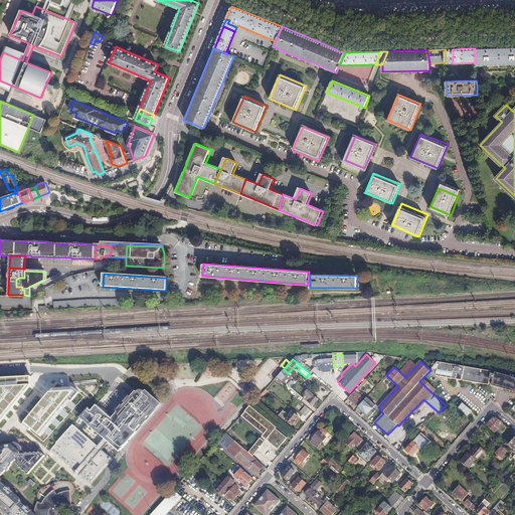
[(334,368),(333,362),(318,363),(318,367),(321,369),(324,369),(325,371),(331,371),(331,368),(334,368)]
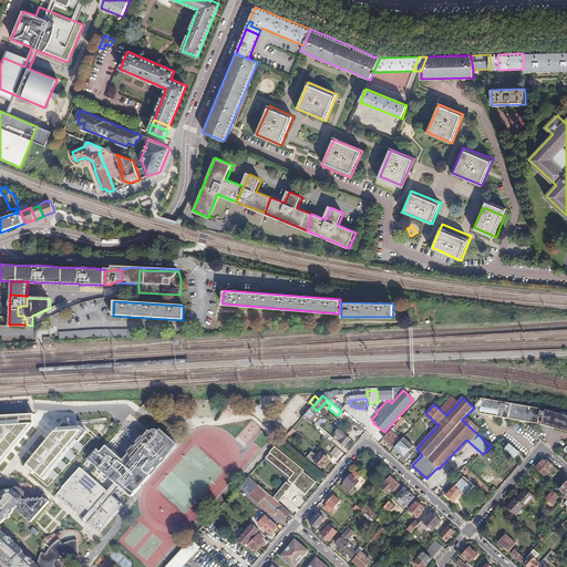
[(540,409),(482,399),(476,405),(480,413),(538,423),(539,416),(543,418),(542,424),(566,431),(566,415),(566,416),(565,422),(558,420),(559,414),(545,410),(545,412),(540,411),(540,409)]
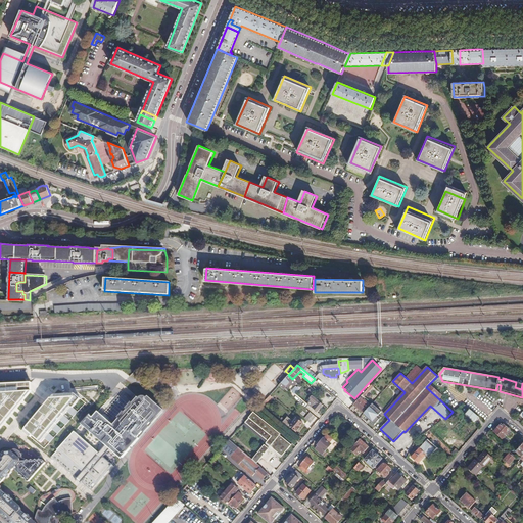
[(292,379),(288,375),(278,386),(284,390),(287,387),(286,386),(289,383),(291,385),(293,386),(297,383),(294,381),(292,379)]
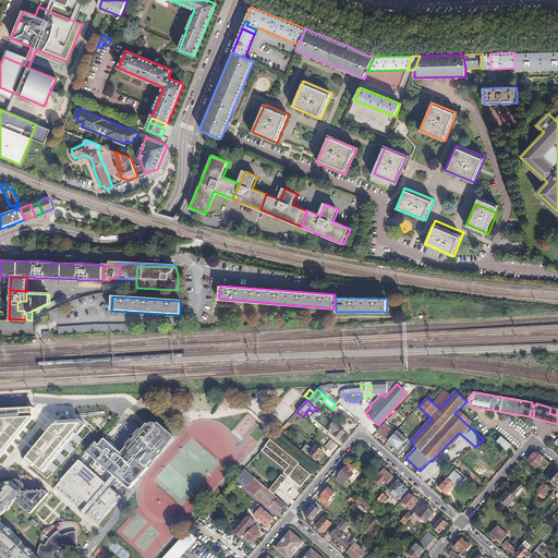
[(36,407),(0,408),(0,460),(37,417),(36,407)]
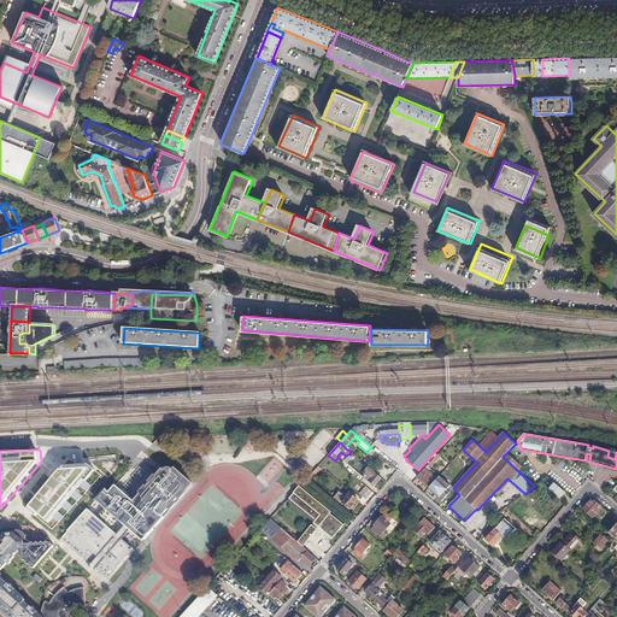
[(440,457),(438,454),(427,466),(429,469),(440,457)]
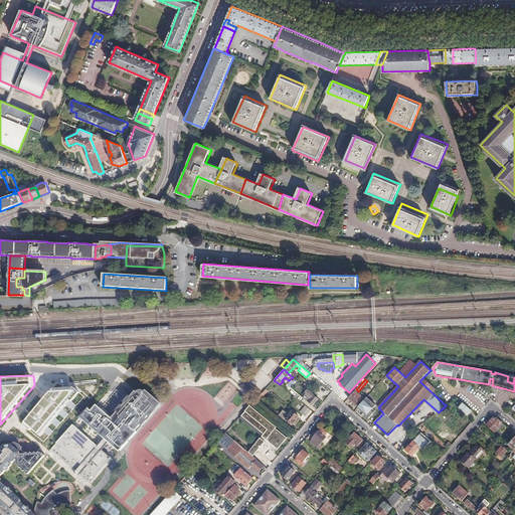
[(52,388),(22,423),(42,440),(83,393),(74,387),(52,388)]
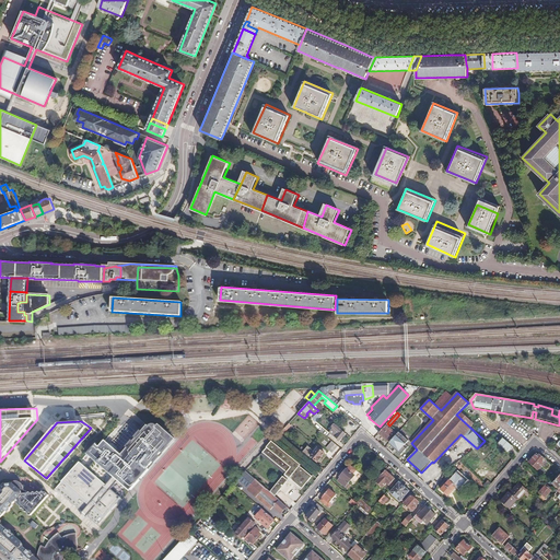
[(290,426),(289,423),(279,433),(281,435),(290,426)]
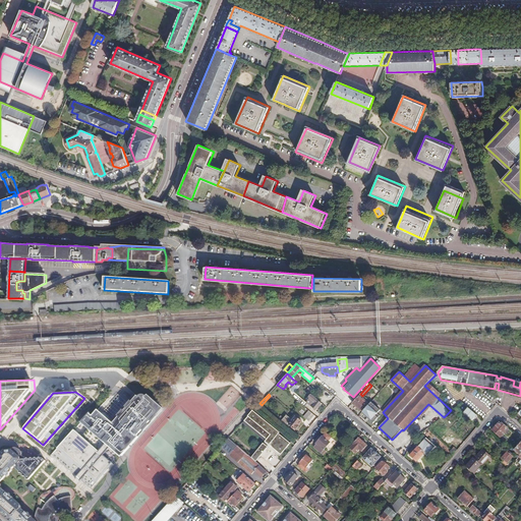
[(306,402),(307,403),(315,410),(322,403),(311,394),(308,397),(309,398),(306,402)]
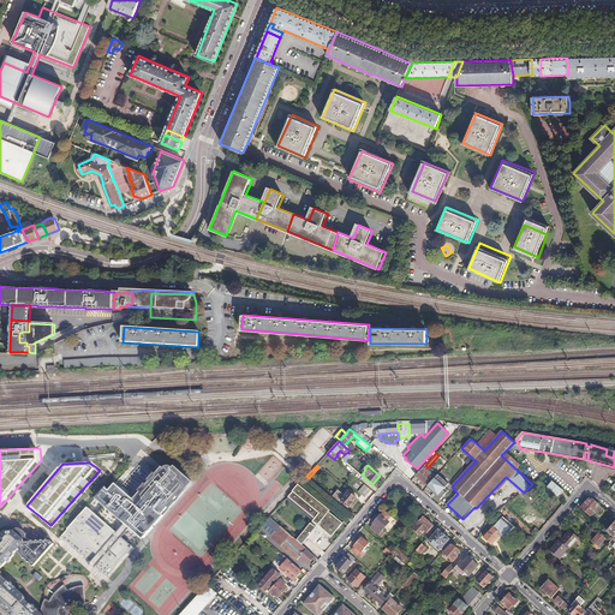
[(162,469),(160,466),(132,499),(114,484),(111,489),(107,487),(97,496),(106,505),(99,512),(90,505),(64,533),(108,574),(136,545),(125,536),(132,529),(143,538),(150,531),(149,530),(190,482),(171,466),(167,466),(165,466),(162,469)]
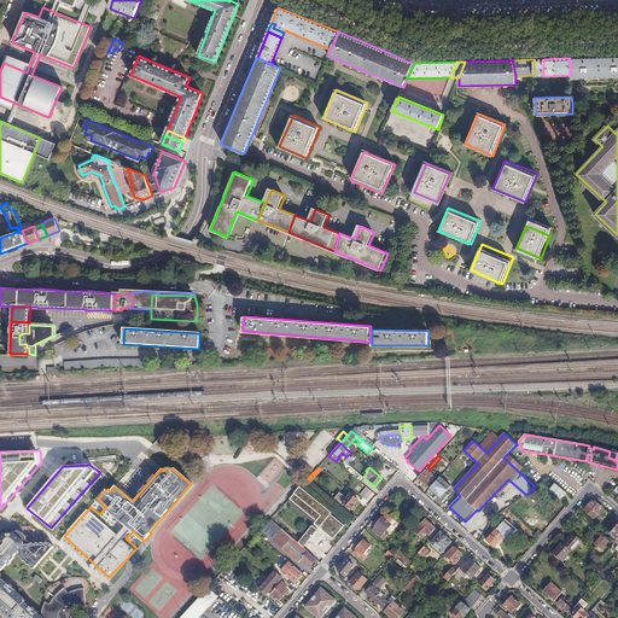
[(435,479),(425,471),(418,478),(427,487),(435,479)]
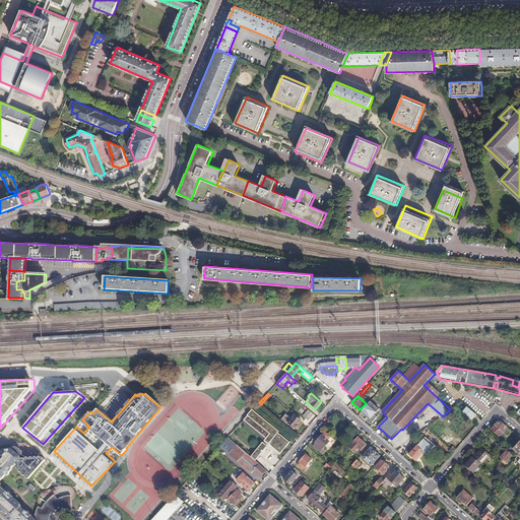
[(462,411),(471,419),(476,414),(467,405),(462,411)]
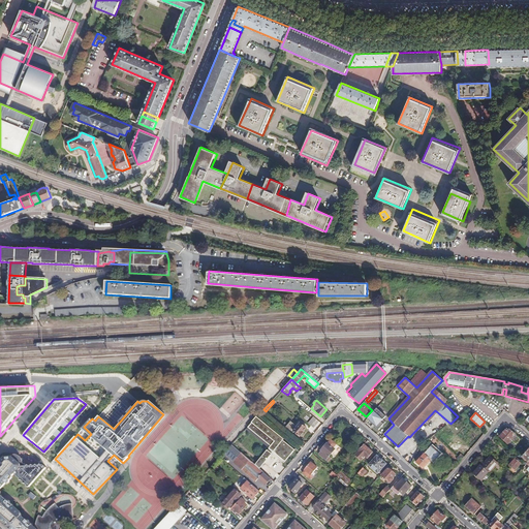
[(385,422),(376,413),(370,422),(378,430),(385,422)]
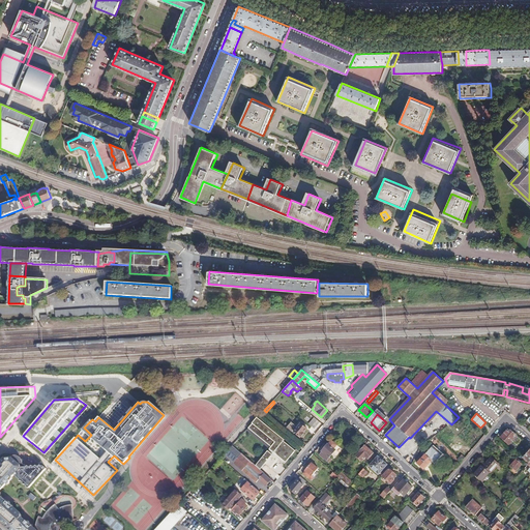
[(258,417),(247,430),(271,448),(256,467),(259,470),(261,471),(275,452),(287,462),(296,449),(258,417)]
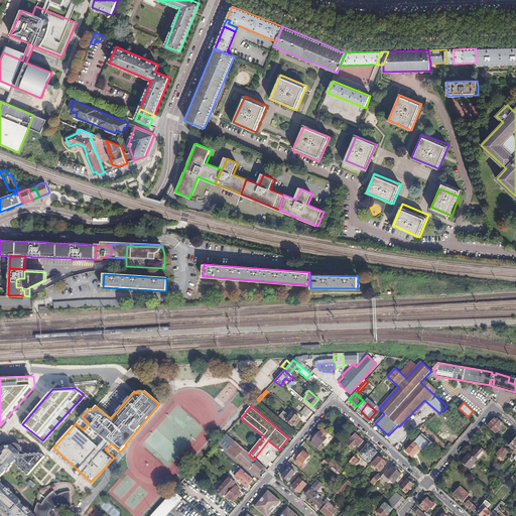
[(305,417),(311,410),(306,406),(300,413),(305,417)]
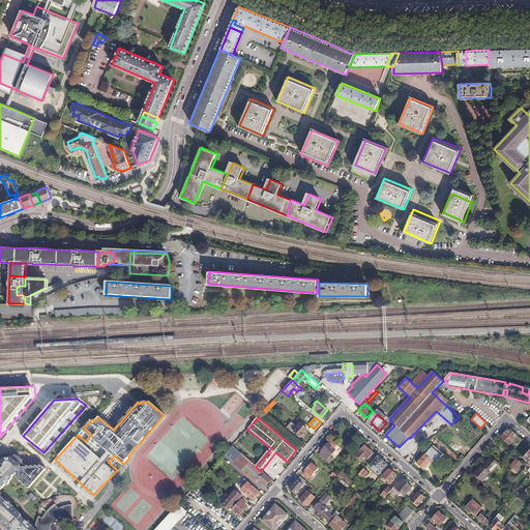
[(291,422),(287,428),(294,434),(295,433),(300,437),(304,433),(303,432),(306,429),(301,424),(298,428),(291,422)]
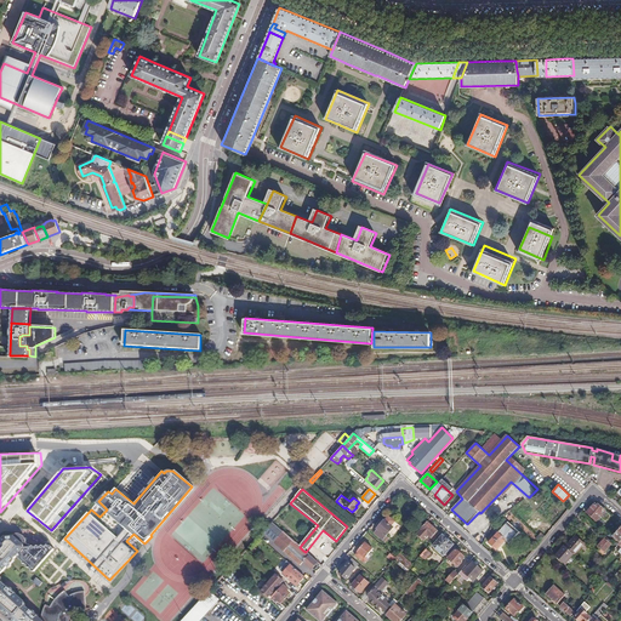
[(611,517),(598,505),(597,507),(594,505),(586,513),(597,522),(600,518),(605,523),(611,517)]
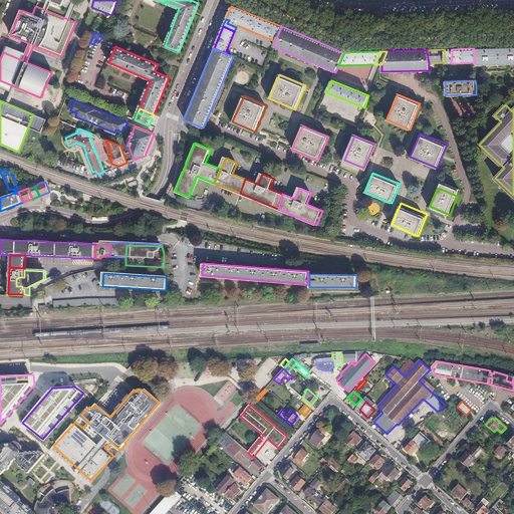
[(328,434),(321,428),(318,432),(317,431),(309,441),(319,450),(322,447),(319,445),(323,441),(328,434)]
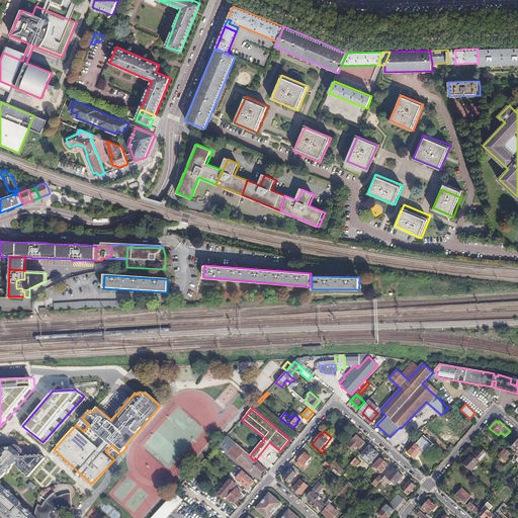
[(367,444),(357,435),(347,446),(351,449),(355,445),(362,450),(367,444)]
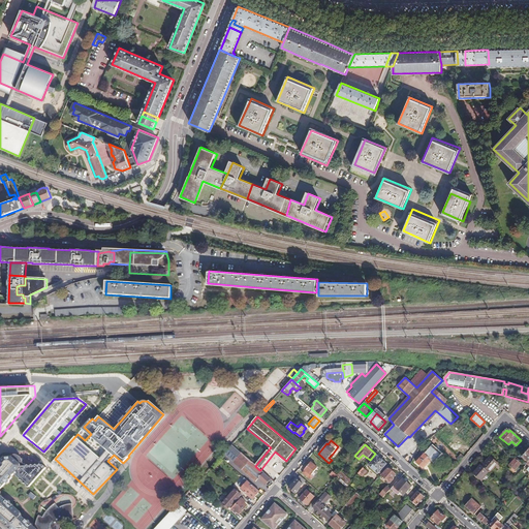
[(258,469),(231,445),(225,452),(240,464),(241,462),(245,466),(243,469),(256,481),(258,478),(266,485),(271,478),(260,470),(258,469)]
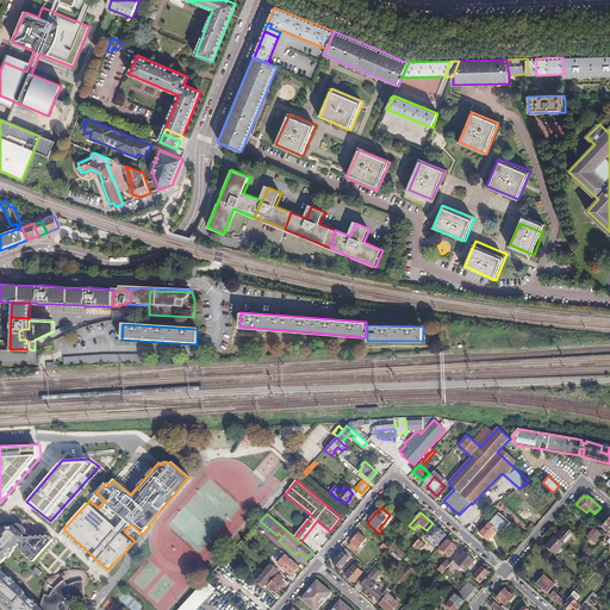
[(396,521),(390,515),(384,523),(390,528),(396,521)]
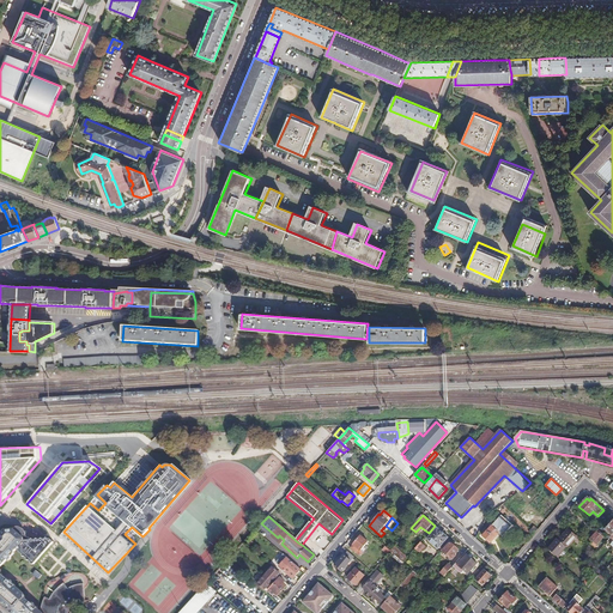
[(511,527),(499,517),(483,535),(491,544),(498,534),(502,538),(511,527)]
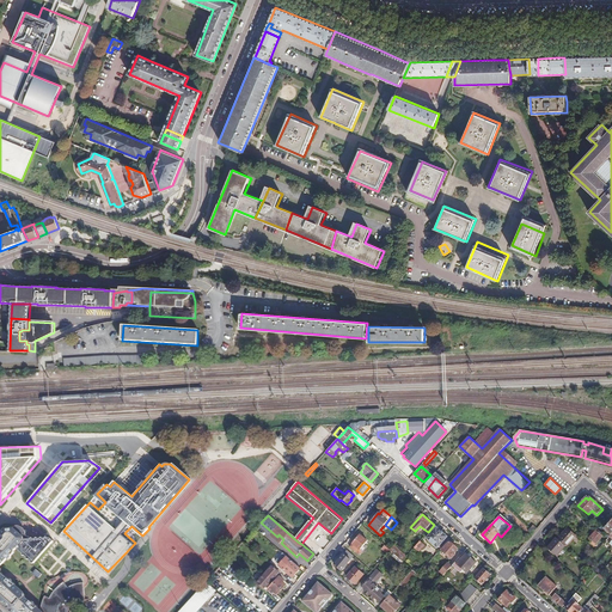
[(16,527),(13,528),(5,530),(0,534),(1,536),(4,537),(0,542),(0,599),(6,604),(10,607),(13,611),(24,598),(25,595),(14,587),(16,586),(12,582),(11,581),(8,580),(8,581),(0,573),(0,571),(0,573),(1,571),(1,570),(0,569),(0,567),(7,560),(8,558),(10,560),(10,558),(11,557),(11,556),(17,549),(23,554),(23,556),(25,555),(28,557),(26,560),(29,560),(31,561),(31,563),(34,563),(35,563),(54,542),(50,538),(49,538),(47,537),(46,538),(44,538),(42,537),(41,538),(38,538),(37,537),(36,539),(34,539),(32,538),(30,539),(25,534),(25,533),(24,531),(23,528),(20,527),(17,527),(16,527)]
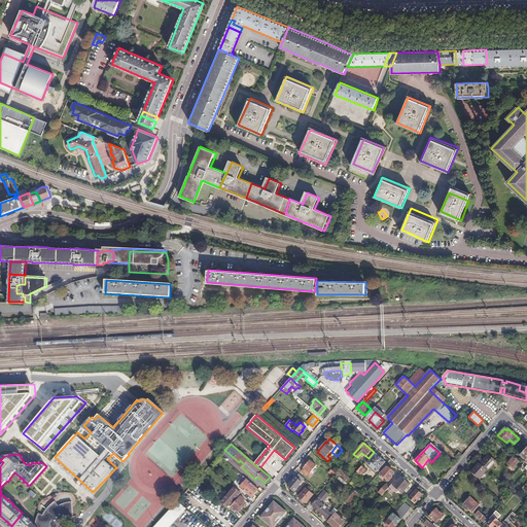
[(377,471),(381,466),(385,462),(384,461),(376,454),(367,463),(377,471)]
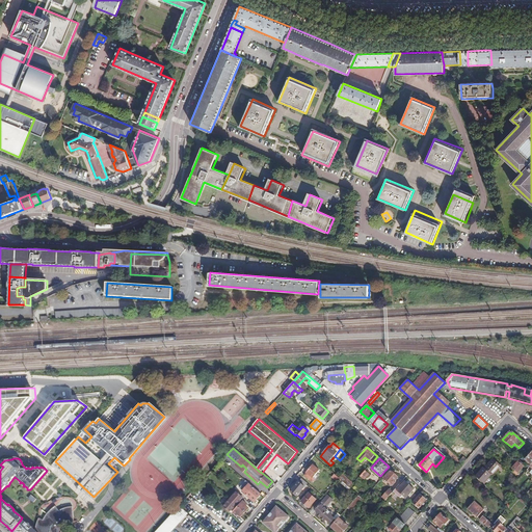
[(212,471),(214,472),(214,473),(223,461),(221,459),(212,471)]
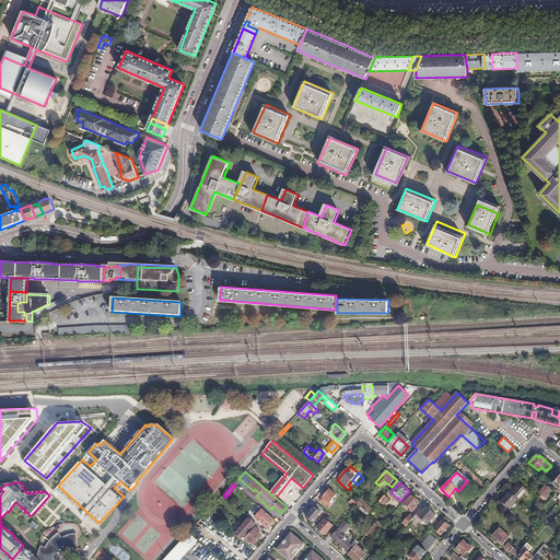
[(517,500),(518,501),(527,490),(520,483),(510,493),(517,500)]
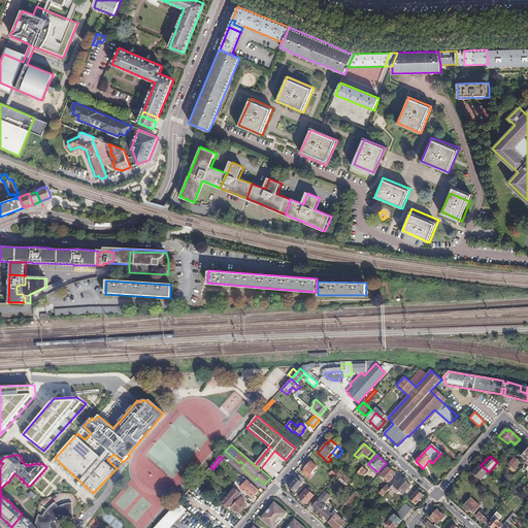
[(514,458),(505,466),(512,472),(520,463),(514,458)]
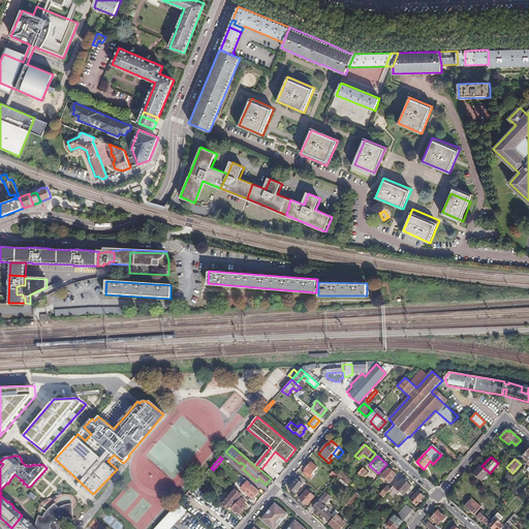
[(317,468),(311,463),(303,473),(310,479),(312,477),(311,475),(317,468)]
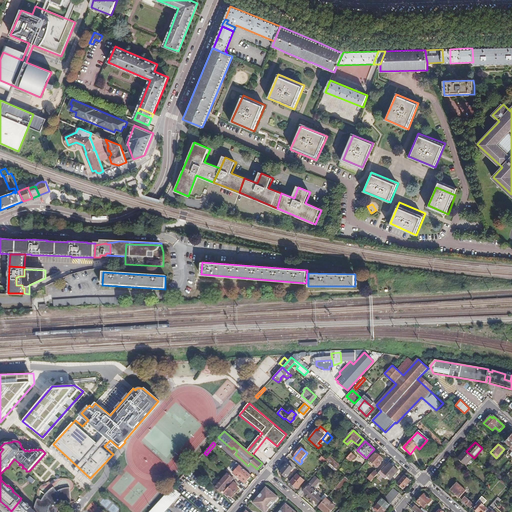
[(473,457),(466,451),(465,450),(458,458),(466,465),(473,457)]
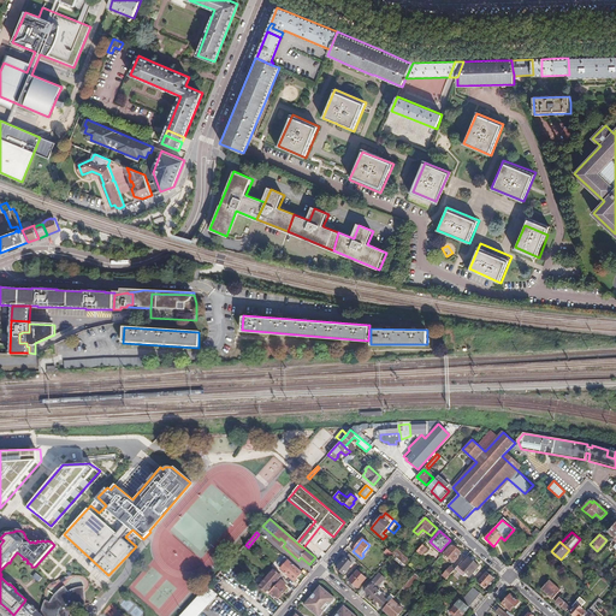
[(246,545),(237,554),(240,556),(248,546),(246,545)]
